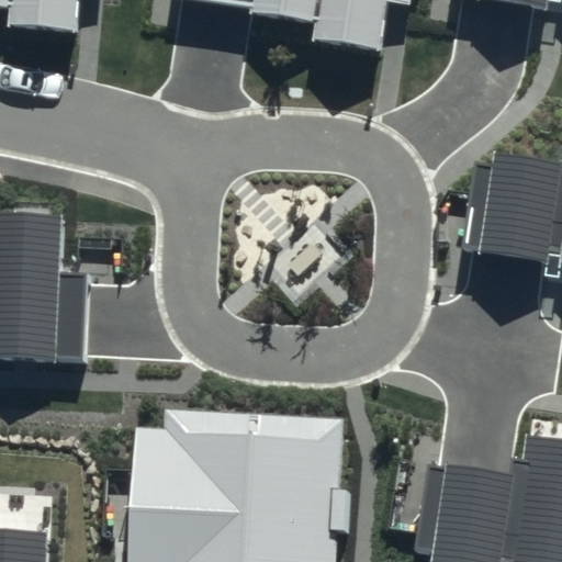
[(0,0),(0,3),(11,4),(10,23),(75,29),(76,0),(0,0)]
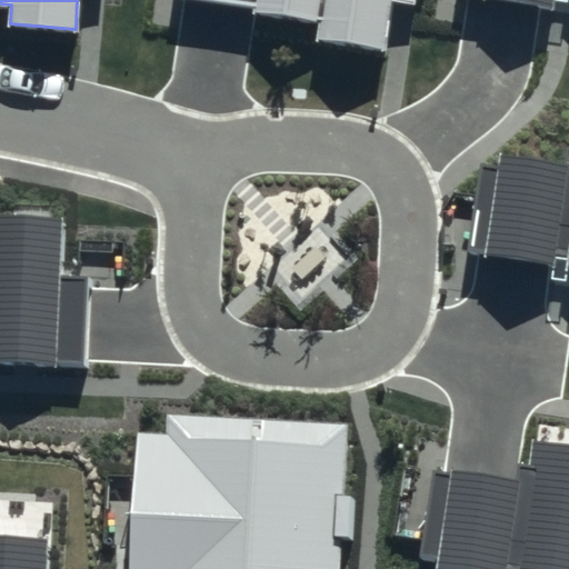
[(253,0),(258,0),(256,11),(319,20),(316,43),(386,52),(392,2),(417,6),(417,0),(253,0)]
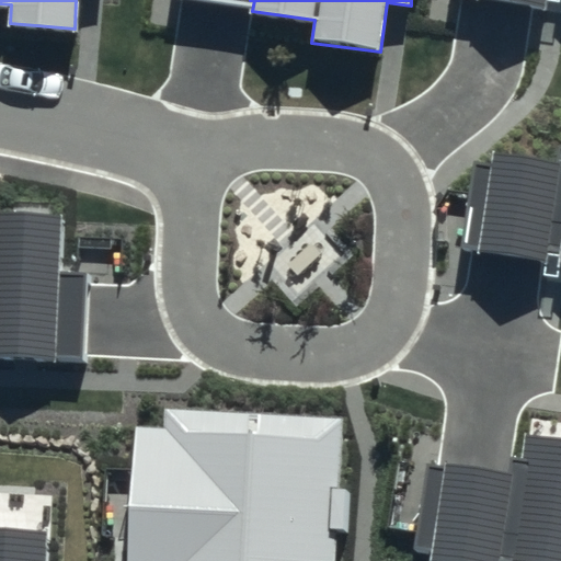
[(560,0),(481,0),(560,12),(560,0)]
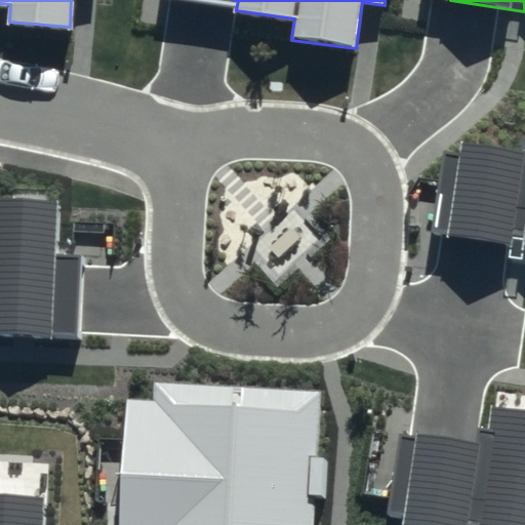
[(524,137),(524,138),(522,150),(459,139),(457,152),(442,150),(430,233),(524,246),(524,137)]
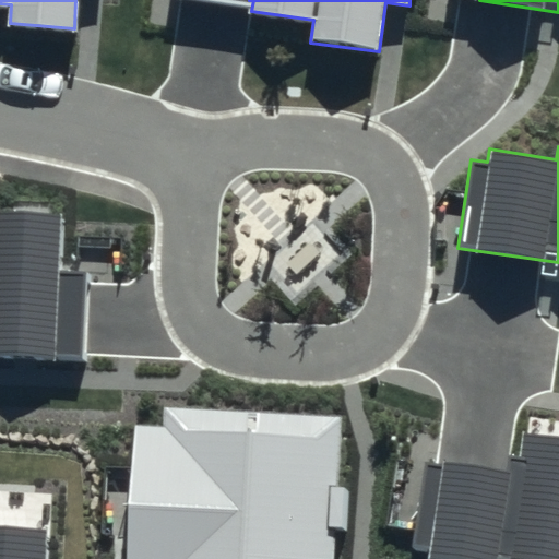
[(0,355),(86,359),(91,271),(60,270),(62,215),(0,212),(0,355)]
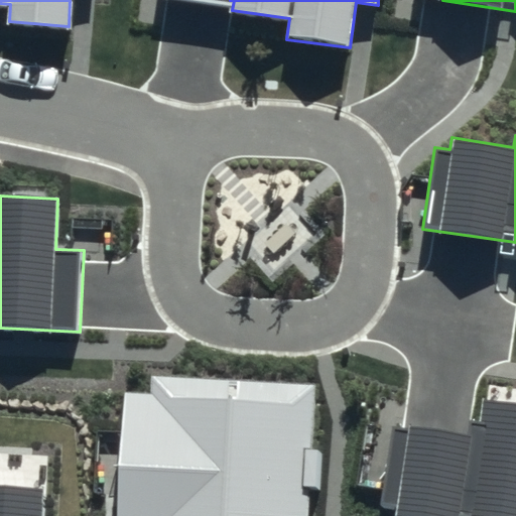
[(307,515),(315,385),(150,376),(149,394),(123,392),(116,515),(307,515)]
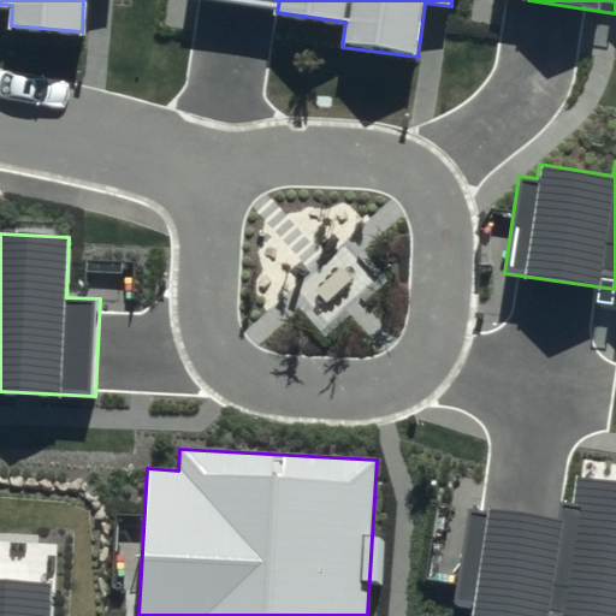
[(615,615),(615,484),(579,480),(575,505),(561,504),(560,517),(465,505),(452,605),(469,608),(467,615),(615,615)]
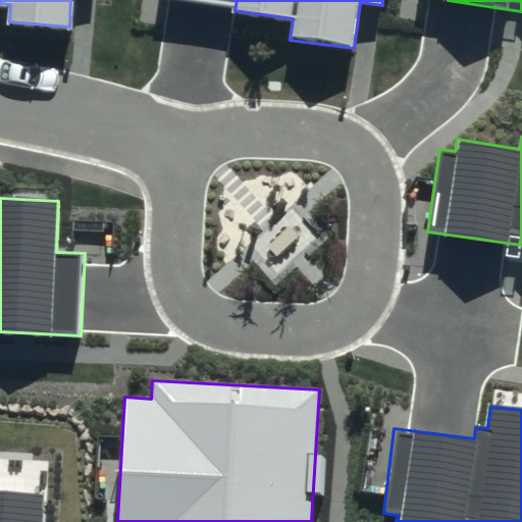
[(0,521),(44,521),(46,491),(0,489),(0,521)]
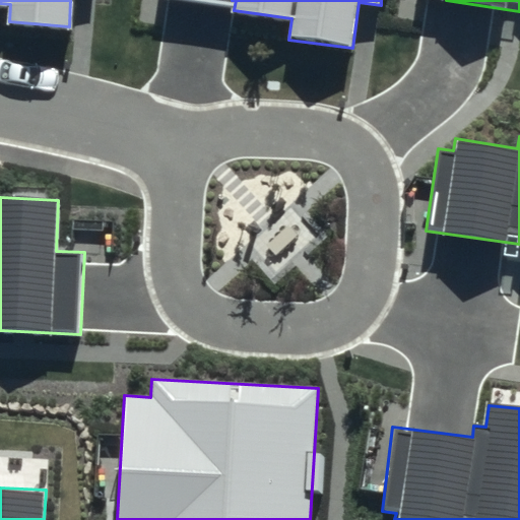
All buildings are outlined.
